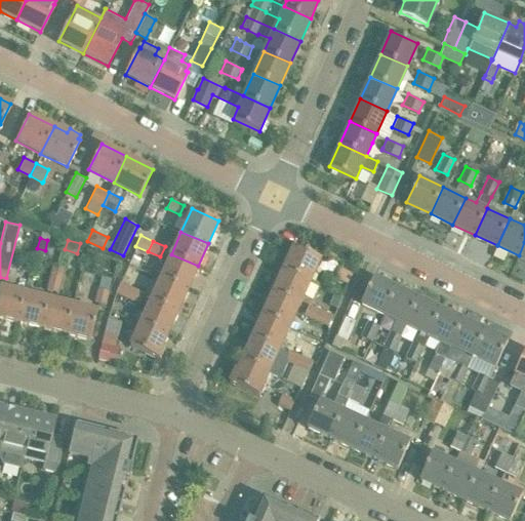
[(310,280),(317,265),(320,256),(293,245),(283,268),(310,280)]
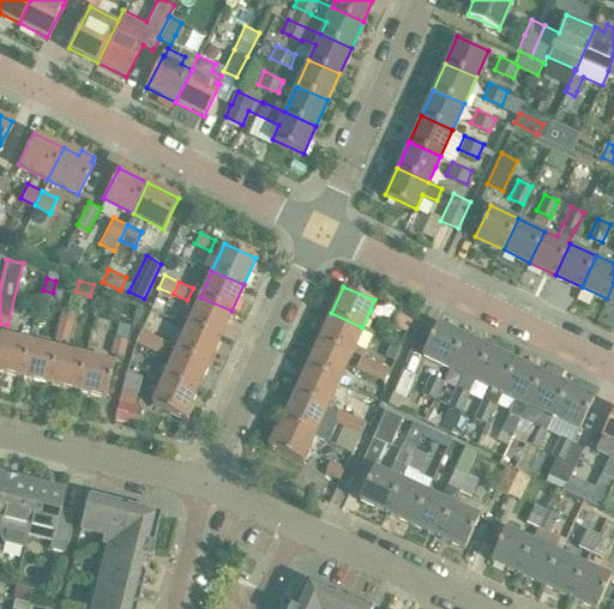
[(155,296),(150,306),(160,311),(164,300),(155,296)]
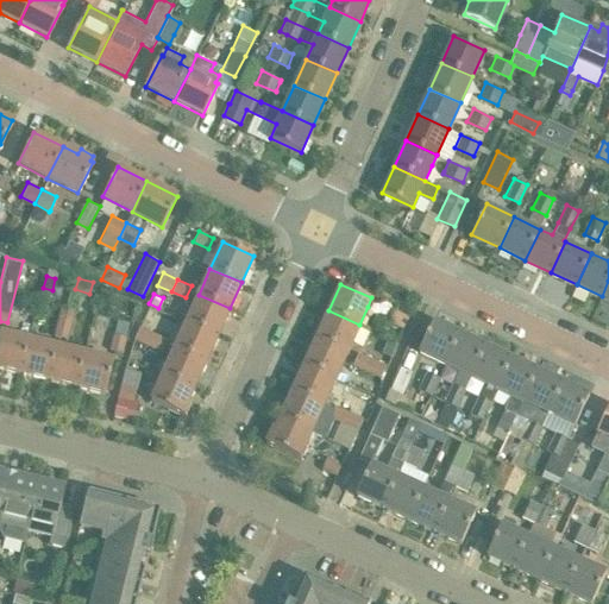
[(199,295),(187,320),(218,334),(230,308),(199,295)]
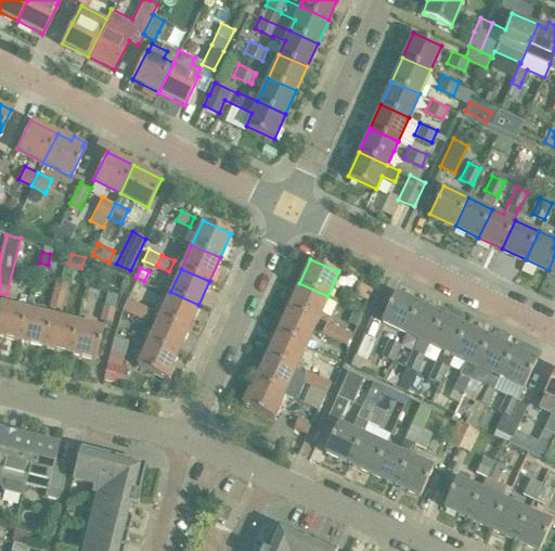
[(52,291),(65,294),(68,280),(56,277),(52,291)]
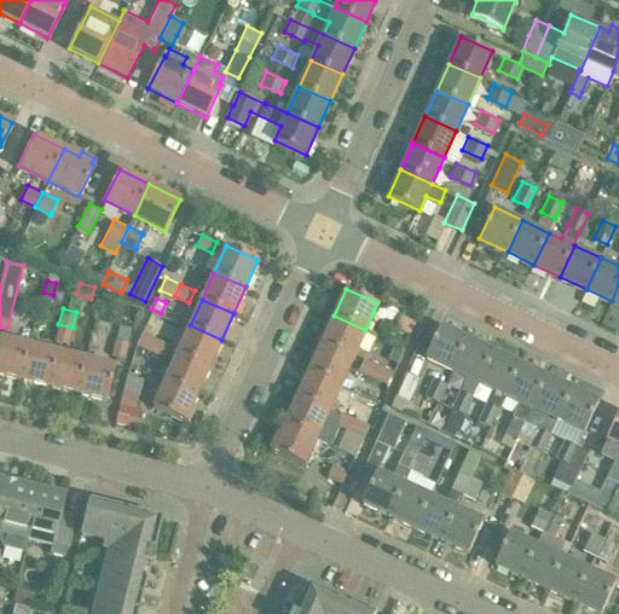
[(415,319),(400,313),(395,324),(410,331),(415,319)]
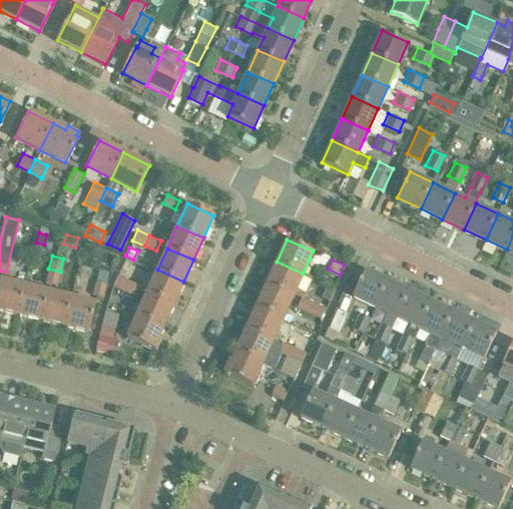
[(277,262),(267,284),(293,296),(303,274),(277,262)]
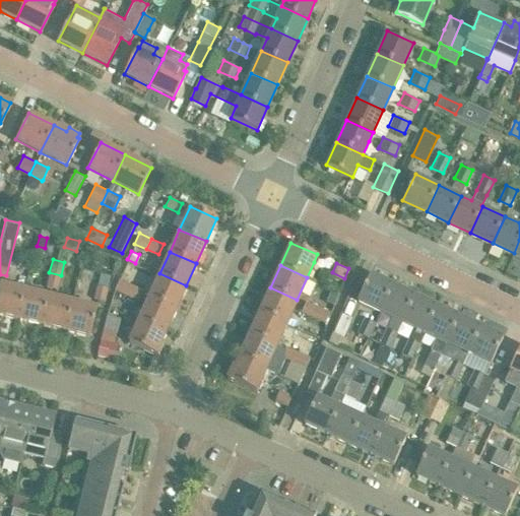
[(61,275),(49,272),(46,285),(57,288),(61,275)]
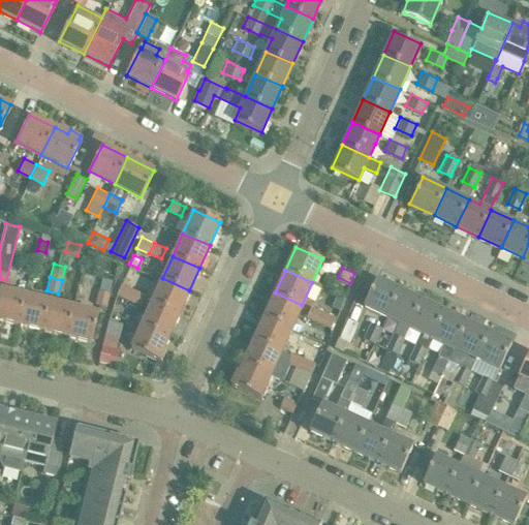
[(364,304),(386,314),(399,288),(376,277),(364,304)]
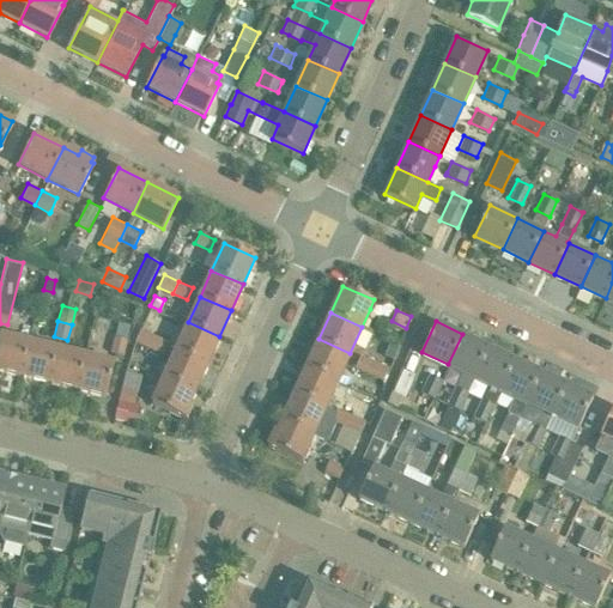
[(188,322),(176,348),(207,363),(219,336),(188,322)]
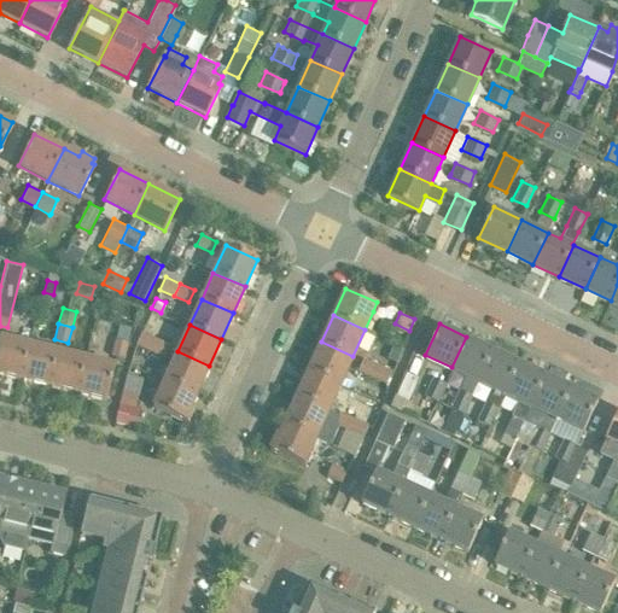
[(141,330),(135,343),(150,349),(156,337),(141,330)]
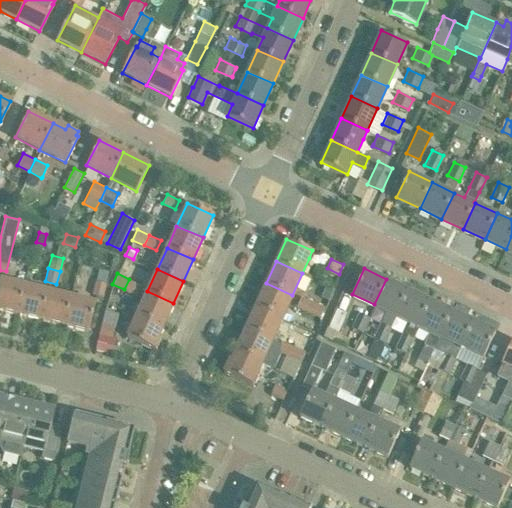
[(0,307),(17,312),(24,285),(0,278),(0,307)]
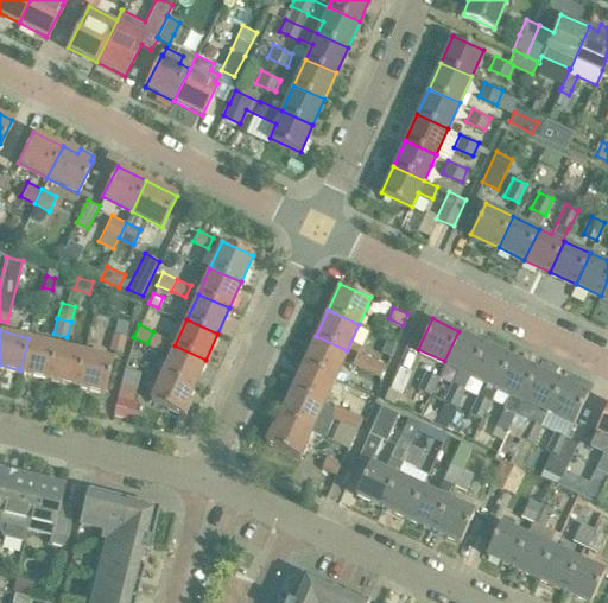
[(109,347),(122,350),(126,335),(113,331),(109,347)]
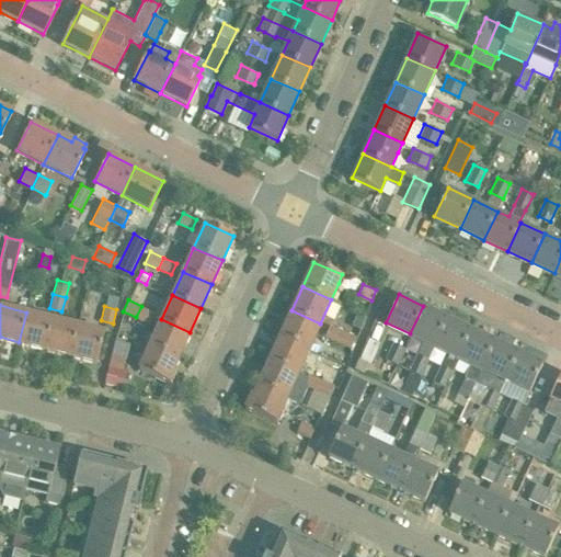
[(152,316),(155,311),(141,306),(136,317),(148,322),(149,322),(152,316)]
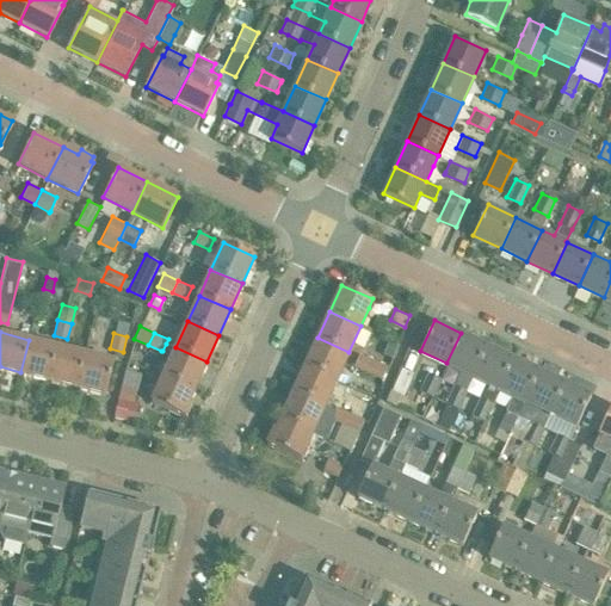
[(461,333),(446,363),(461,370),(454,384),(466,389),(473,376),(487,345),(461,333)]
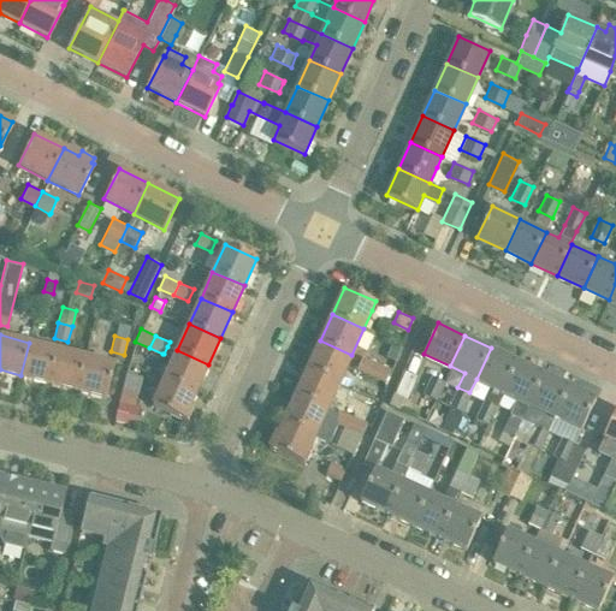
[(320,340),(308,367),(339,381),(351,355),(320,340)]
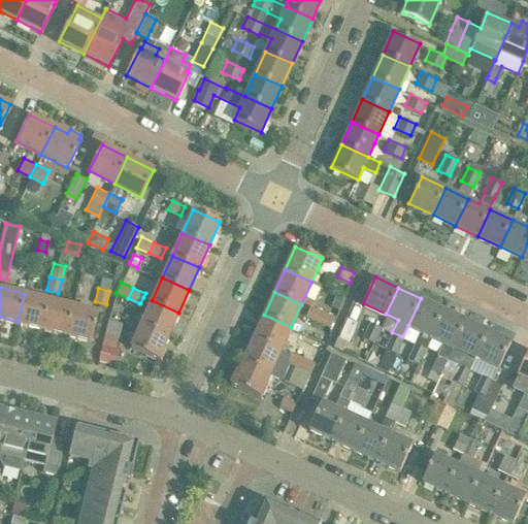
[(343,296),(335,293),(331,304),(338,307),(343,296)]
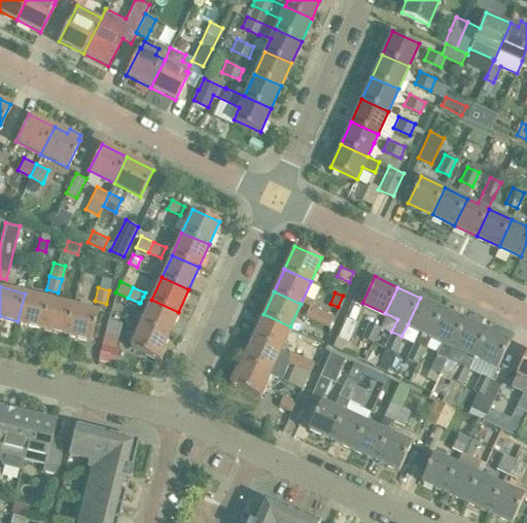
[(18,321),(41,327),(48,300),(25,293),(18,321)]
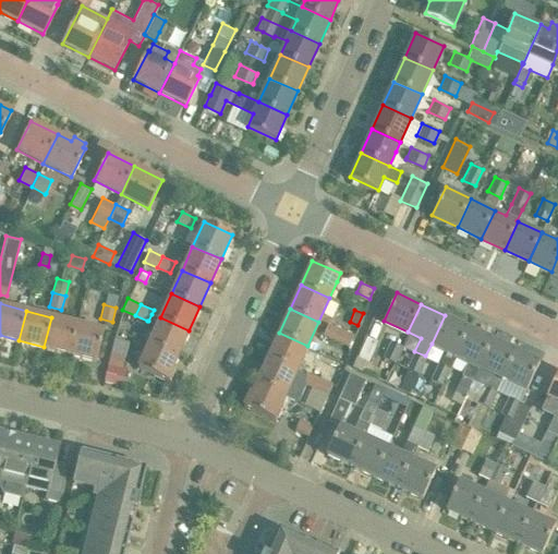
[(434,371),(431,378),(441,383),(443,384),(450,368),(449,368),(456,354),(455,354),(469,326),(445,315),(432,344),(444,349),(434,371)]
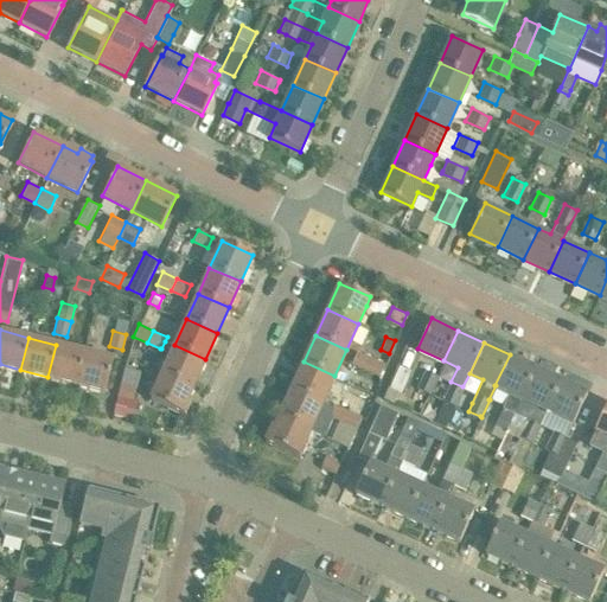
[(48,377),(75,384),(83,351),(56,345),(48,377)]
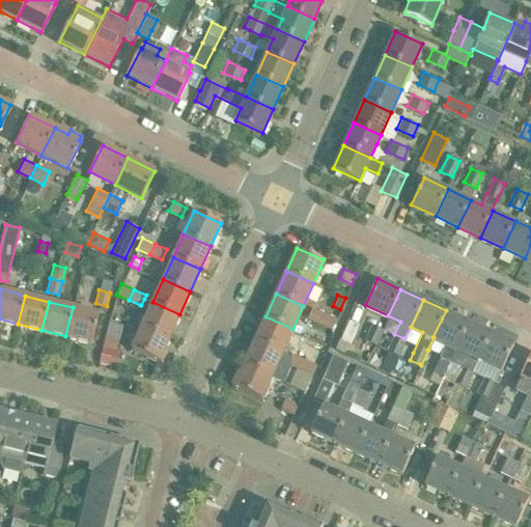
[(179,314),(152,302),(142,325),(169,337),(179,314)]
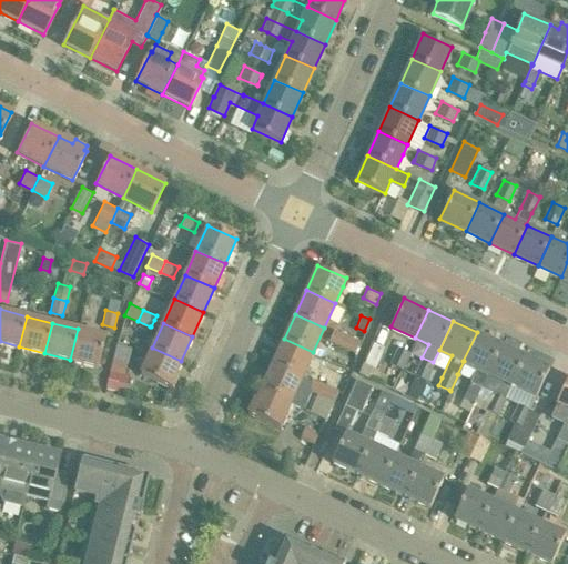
[(70,360),(98,366),(104,336),(78,329),(70,360)]
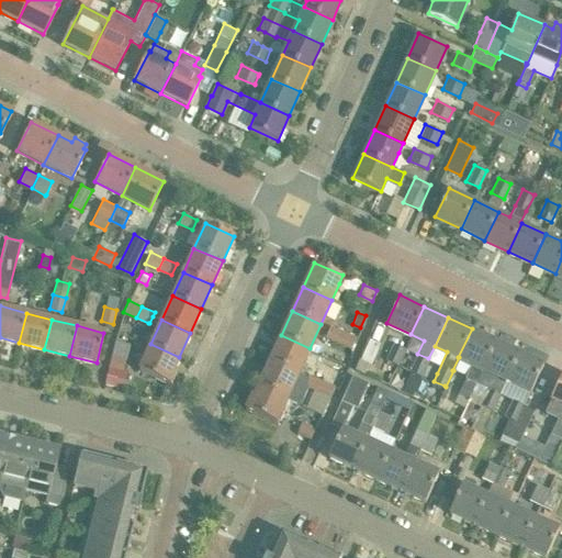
[(329,325),(325,334),(351,346),(356,337),(329,325)]
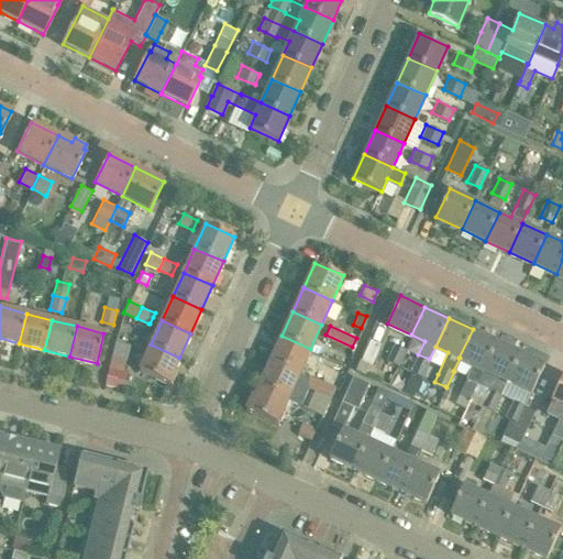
[(471,397),(477,382),(483,369),(496,340),(473,329),(459,358),(460,358),(472,364),(459,394),(470,399),(471,397)]
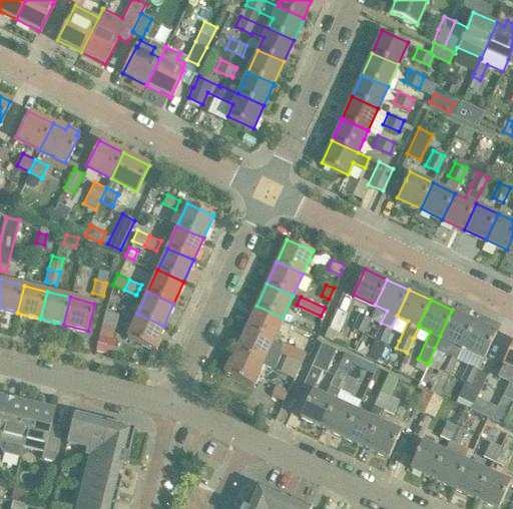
[(257,306),(246,328),(273,339),(283,318),(257,306)]
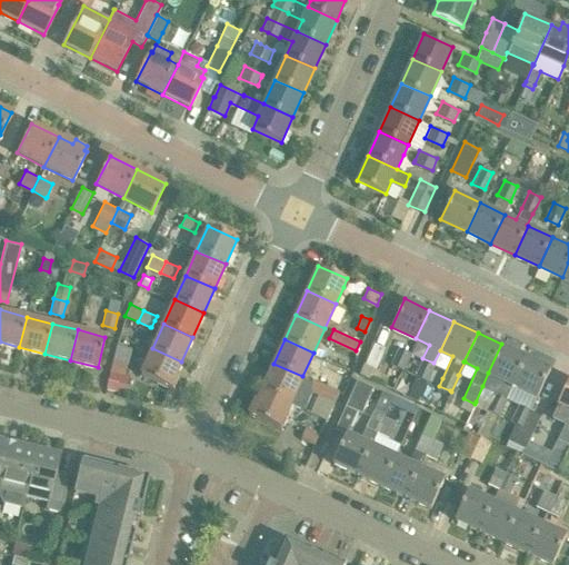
[(376,369),(386,347),(373,342),(365,364),(363,363),(359,370),(372,377),(375,369),(376,369)]
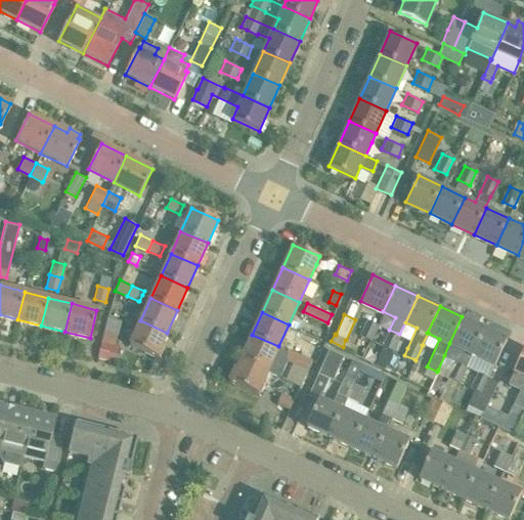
[(484,328),(462,316),(449,343),(461,349),(455,360),(444,355),(438,370),(448,375),(448,376),(444,384),(438,397),(449,402),(459,381),(460,381),(467,366),(466,365),(472,354),(471,353),(484,328)]
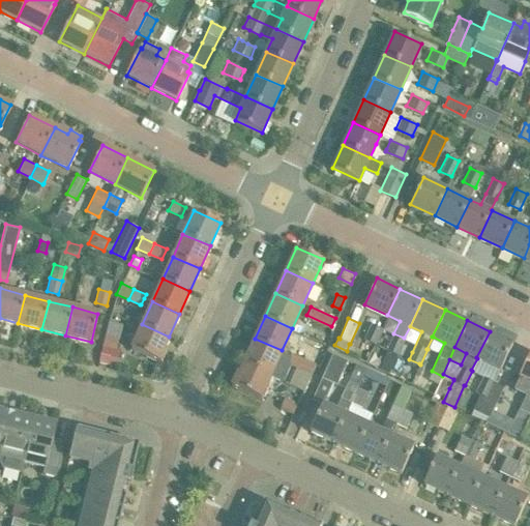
[(376,343),(382,328),(372,323),(365,338),(376,343)]
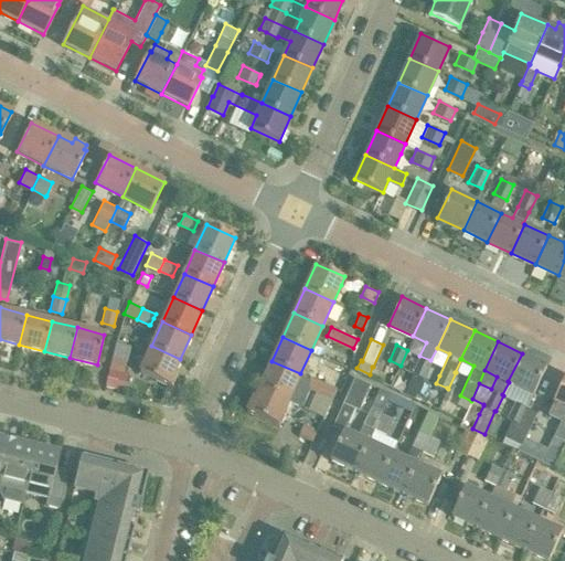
[(176,370),(180,359),(151,346),(140,371),(171,384),(178,371),(176,370)]
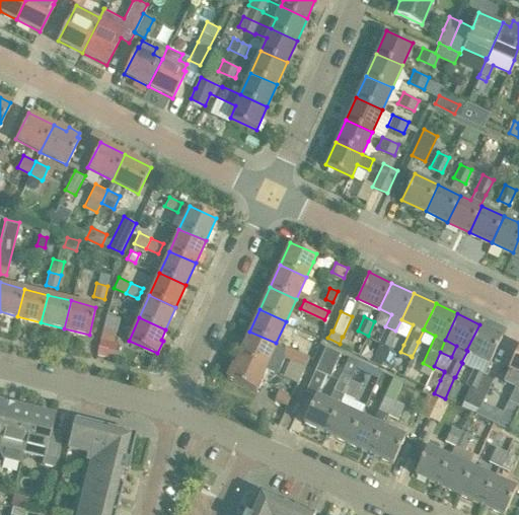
[(502,335),(479,324),(466,350),(467,351),(490,361),(502,335)]
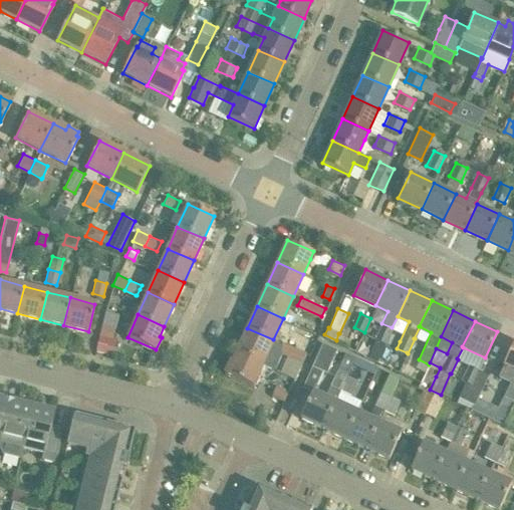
[(114,326),(102,323),(99,333),(112,336),(114,326)]
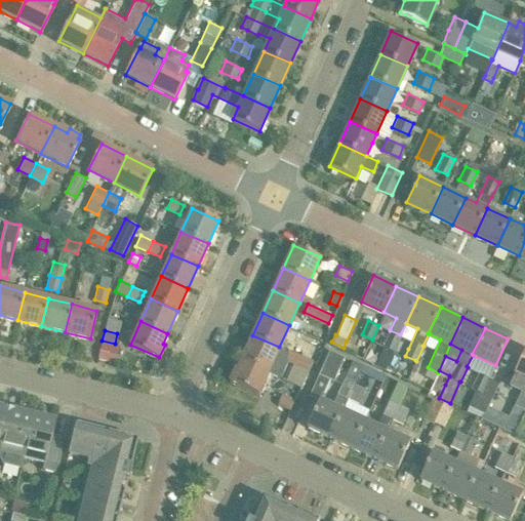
[(390,330),(382,345),(384,346),(394,350),(394,351),(401,335),(400,334),(390,330)]
